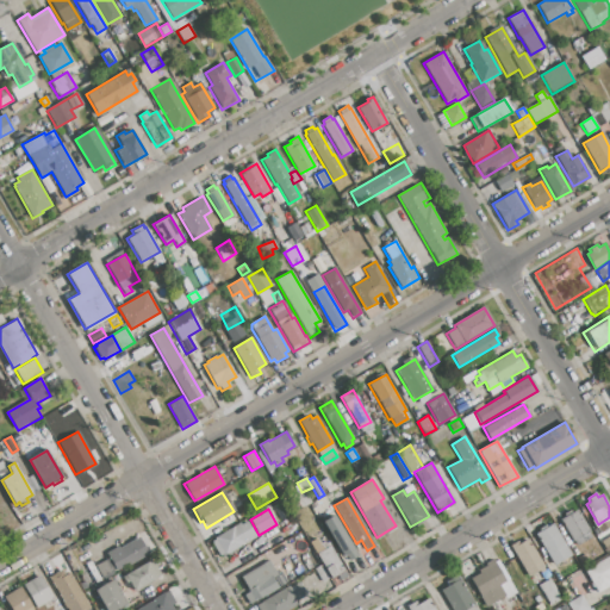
[(560,520),(565,516),(564,514),(570,510),(572,512),(578,509),(590,531),(589,533),(591,539),(577,546),(574,541),(572,542),(560,520)]
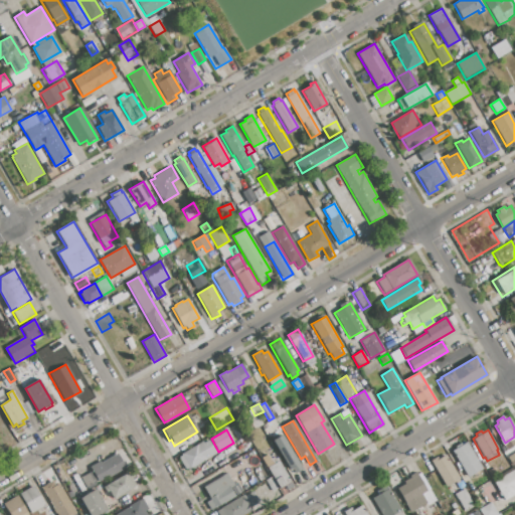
[(273,441),(283,435),(302,469),(295,473),(292,469),(290,470),(273,441)]
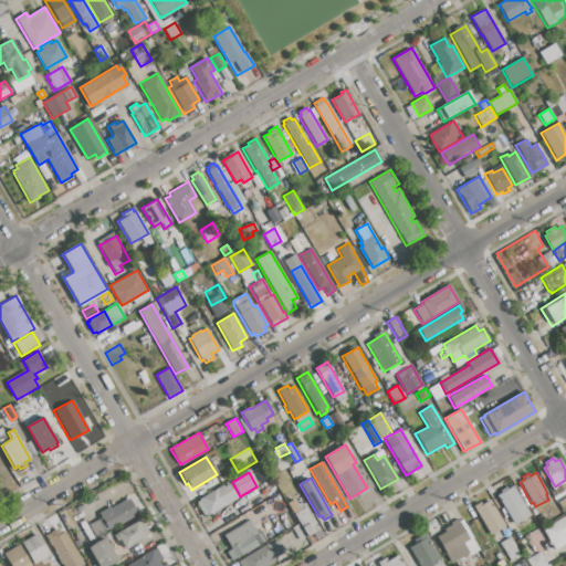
[(565,480),(565,489),(557,494),(553,489),(555,486),(565,480)]
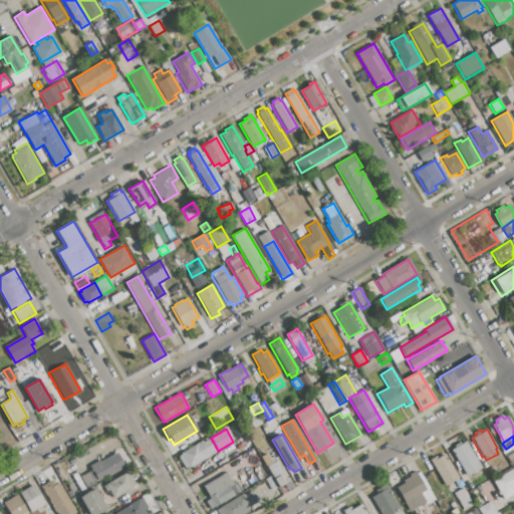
[(178,457),(181,455),(181,454),(202,441),(203,443),(208,440),(216,453),(189,469),(189,467),(185,469),(178,457)]
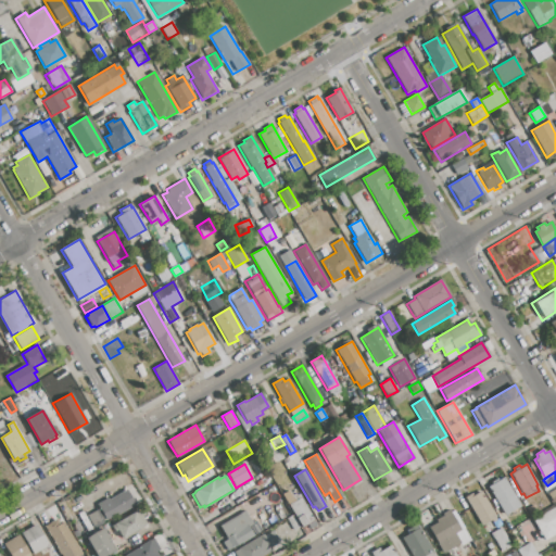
[(488,487),(491,484),(491,482),(497,479),(498,480),(504,477),(521,507),(505,516),(488,487)]
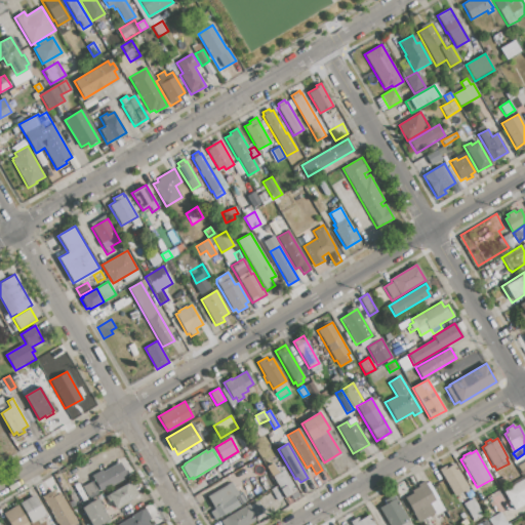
[(524,453),(524,460),(516,467),(513,460),(517,458),(524,453)]
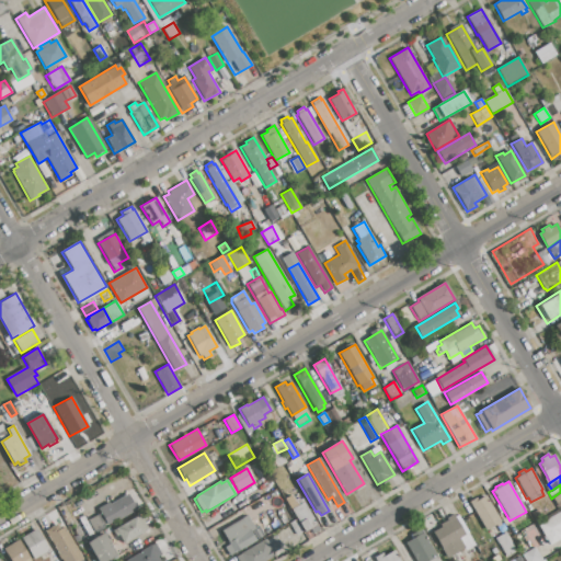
[(98,508),(126,492),(137,508),(122,517),(121,516),(106,525),(100,513),(98,508)]
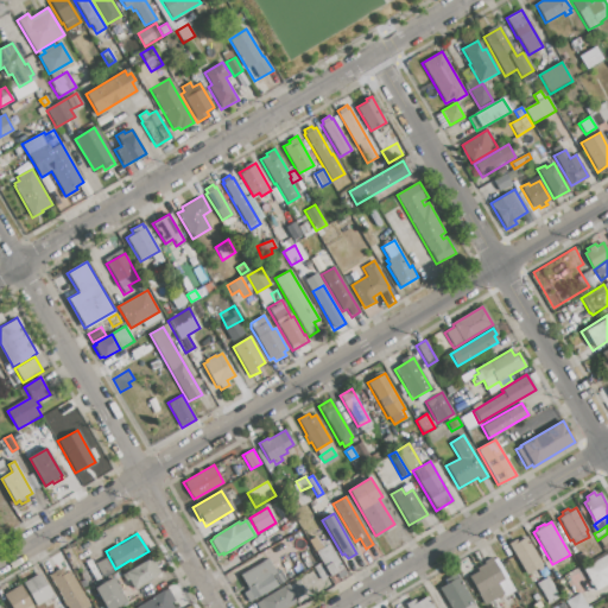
[(607,533),(607,549),(605,551),(597,540),(607,533)]
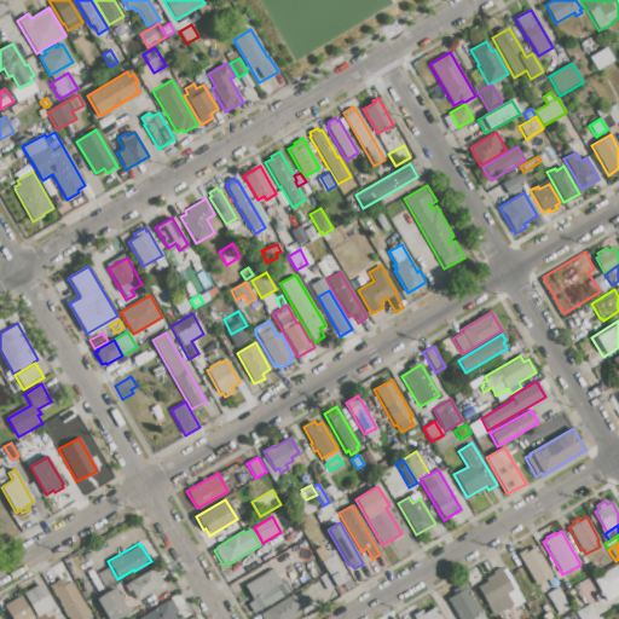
[(518,554),(525,549),(526,551),(536,547),(553,577),(536,585),(518,554)]
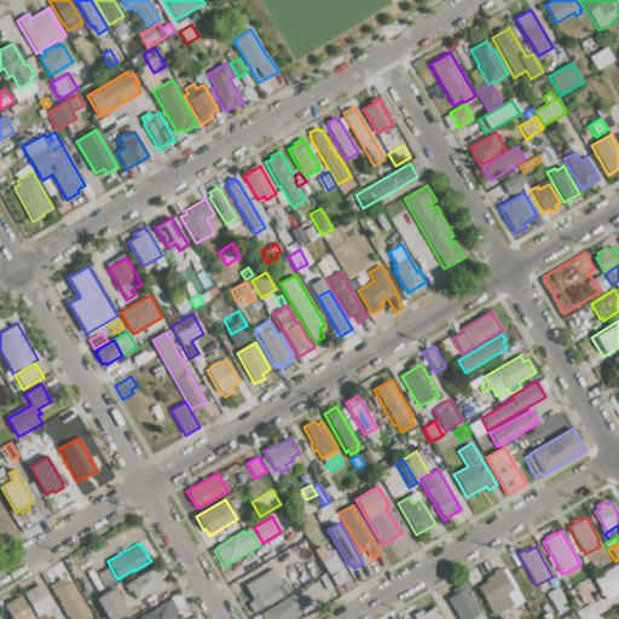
[(322,562),(328,559),(324,551),(328,549),(330,553),(333,550),(350,579),(335,586),(322,562)]
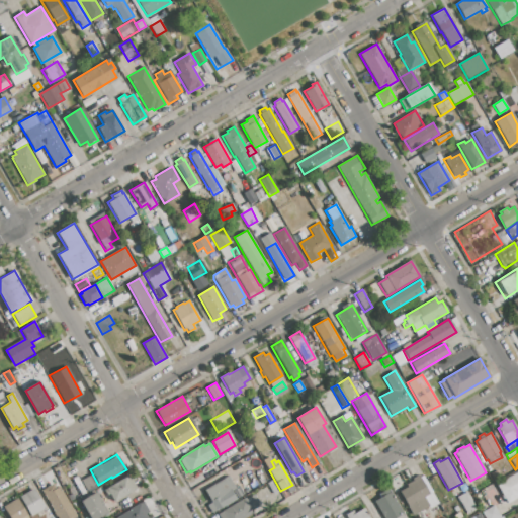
[(517,470),(517,496),(507,503),(496,484),(517,470)]
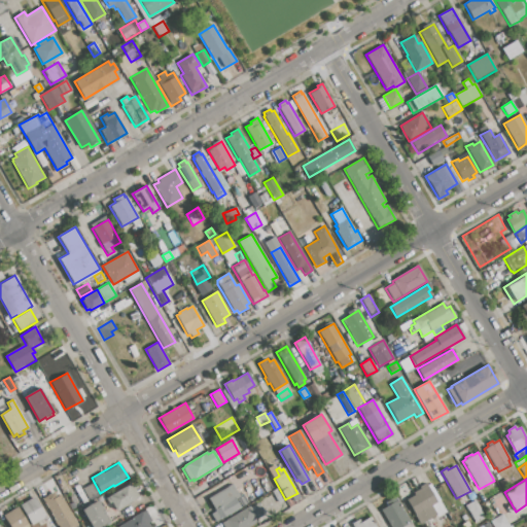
[(239,484),(245,480),(252,491),(246,495),(239,484)]
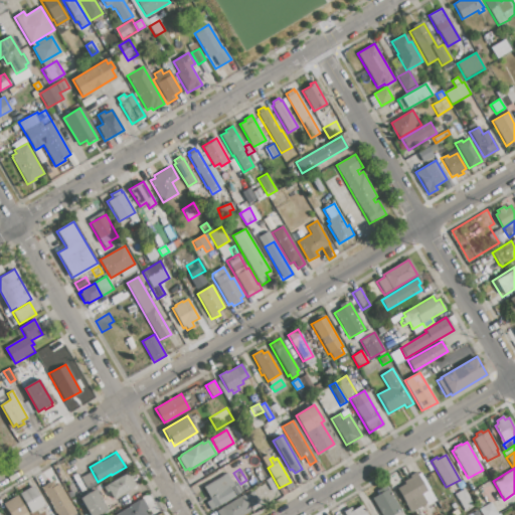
[(92,471),(98,482),(87,489),(79,478),(92,471)]
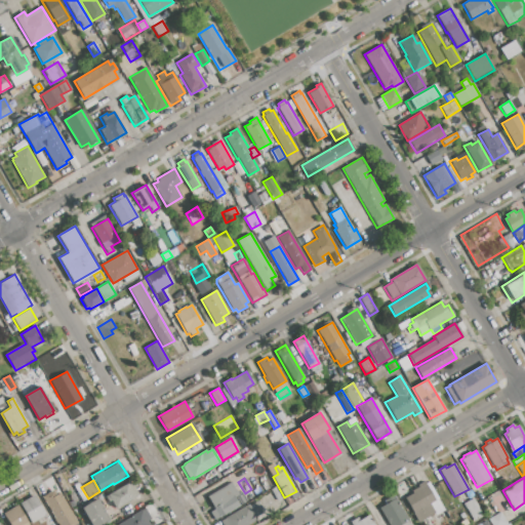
[(405,498),(413,494),(411,491),(418,488),(417,485),(425,481),(435,500),(429,503),(434,513),(419,522),(405,498)]
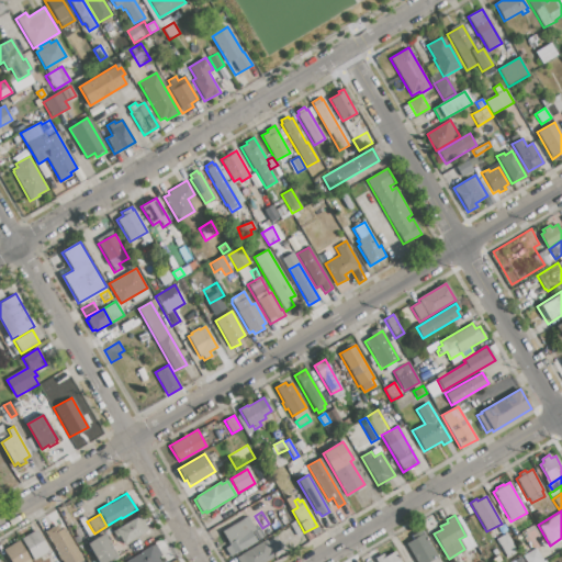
[(115,530),(136,518),(136,519),(139,517),(147,530),(144,531),(144,534),(124,544),(115,530)]
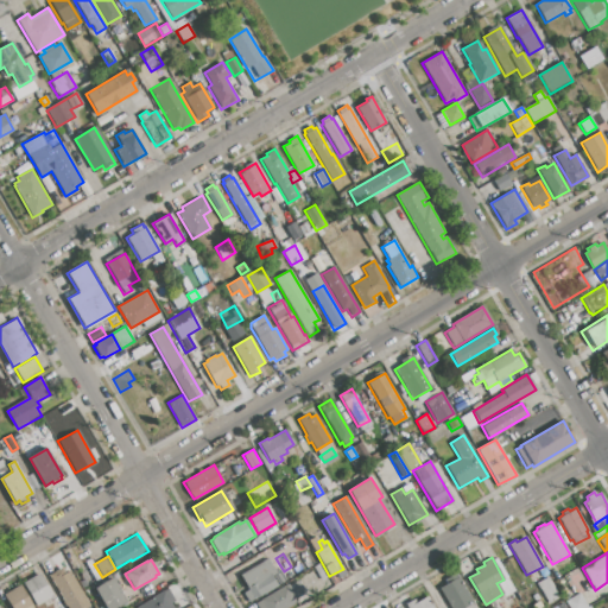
[(240,575),(267,559),(276,574),(272,576),(278,587),(249,603),(242,593),(248,589),(240,575)]
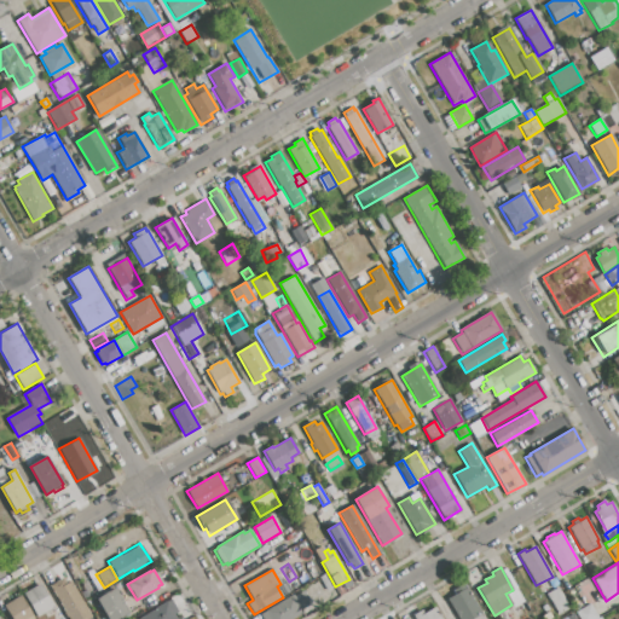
[(318,578),(325,573),(333,586),(327,591),(318,578)]
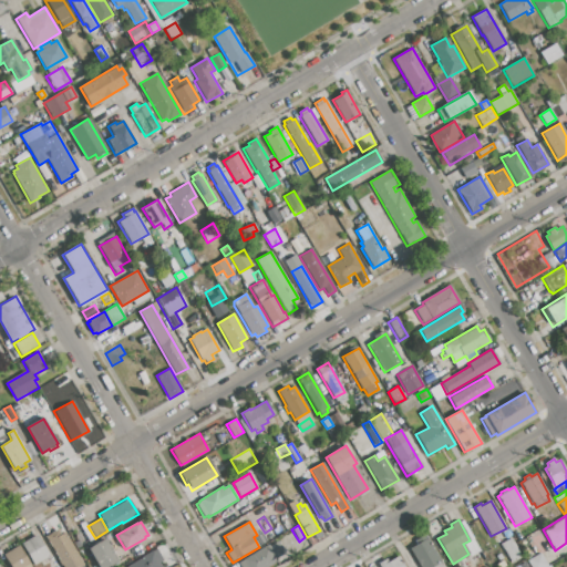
[(61,534),(64,532),(84,565),(80,566),(62,566),(44,536),(58,529),(61,534)]
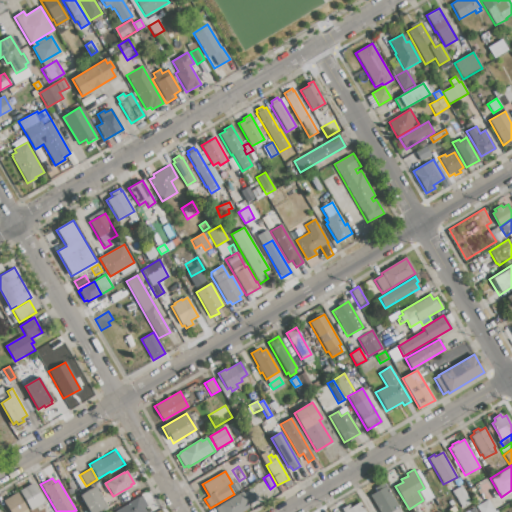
[(470,500),(465,491),(487,478),(496,494),(487,500),(482,493),(470,500)]
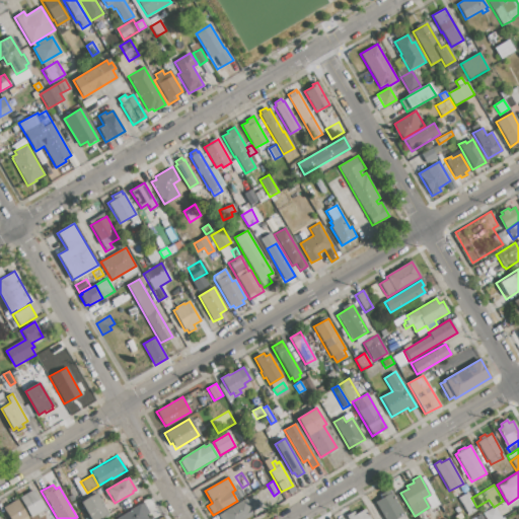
[(384,518),(375,502),(383,497),(381,494),(389,489),(406,518),(384,518)]
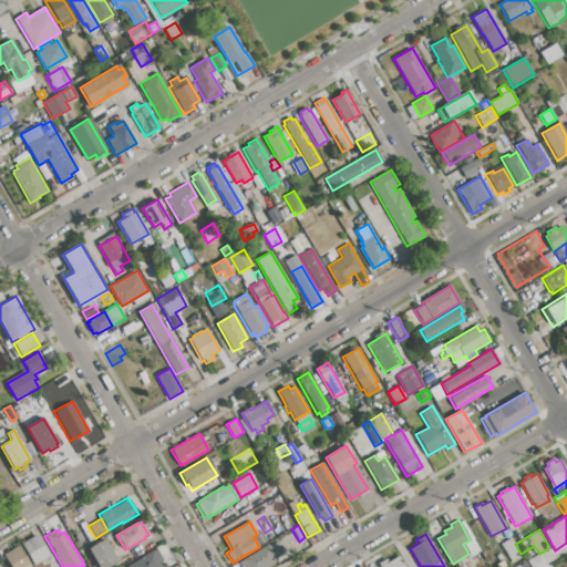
[(21,544),(37,535),(49,556),(34,565),(21,544)]
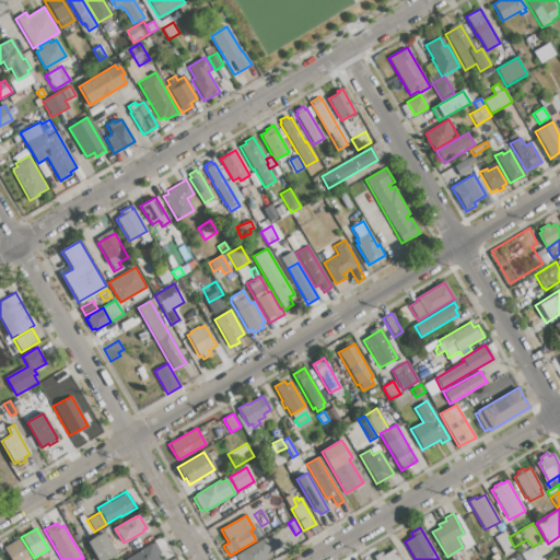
[(493,537),(504,531),(509,537),(514,547),(516,550),(505,556),(493,537)]
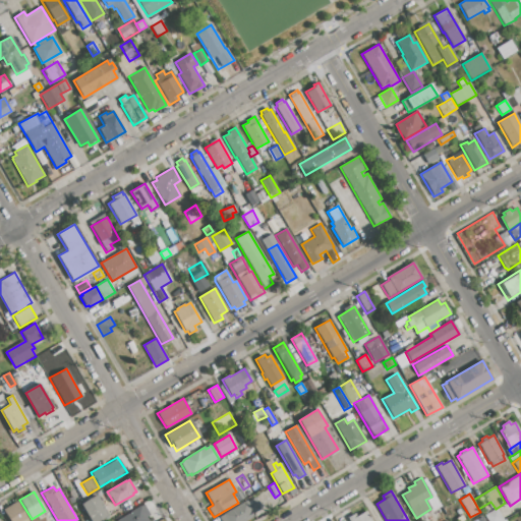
[(91,520),(80,504),(97,495),(105,509),(103,510),(108,518),(102,520),(91,520)]
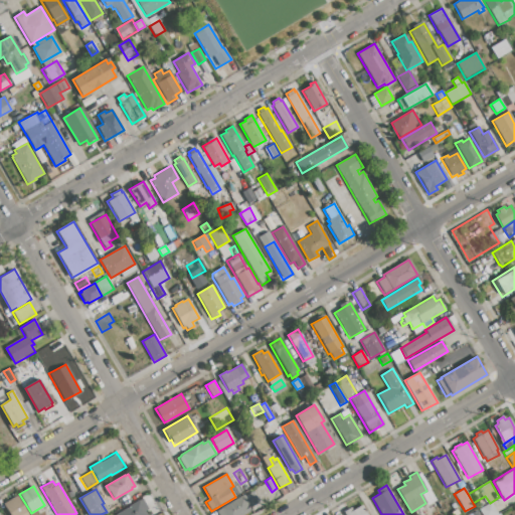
[(425,503),(420,494),(426,491),(430,490),(436,501),(427,506),(425,503)]
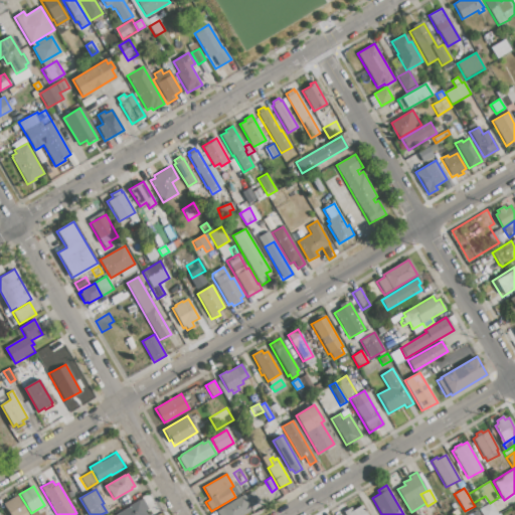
[(218,514),(216,511),(242,495),(244,497),(252,492),(259,503),(250,508),(251,510),(242,514),(218,514)]
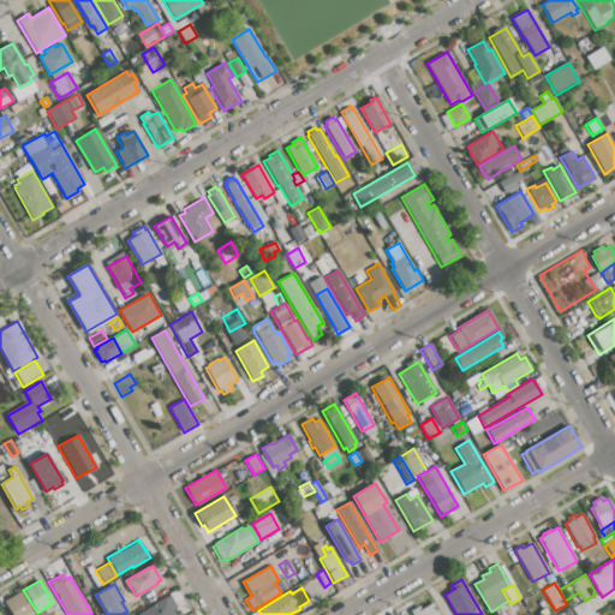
[(11,614),(4,602),(21,591),(33,613),(31,614),(11,614)]
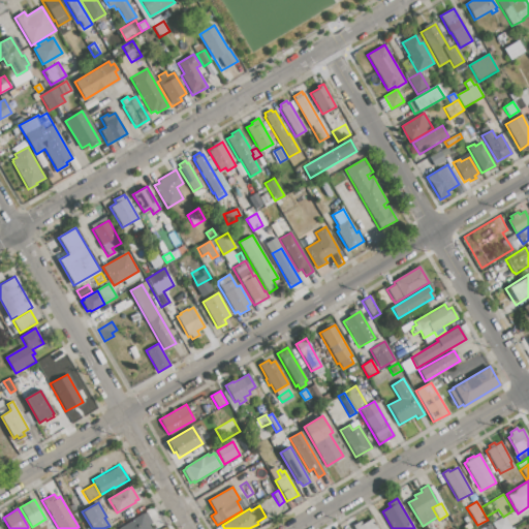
[(118,528),(133,521),(132,520),(146,511),(150,519),(148,520),(151,525),(149,526),(150,528),(118,528)]
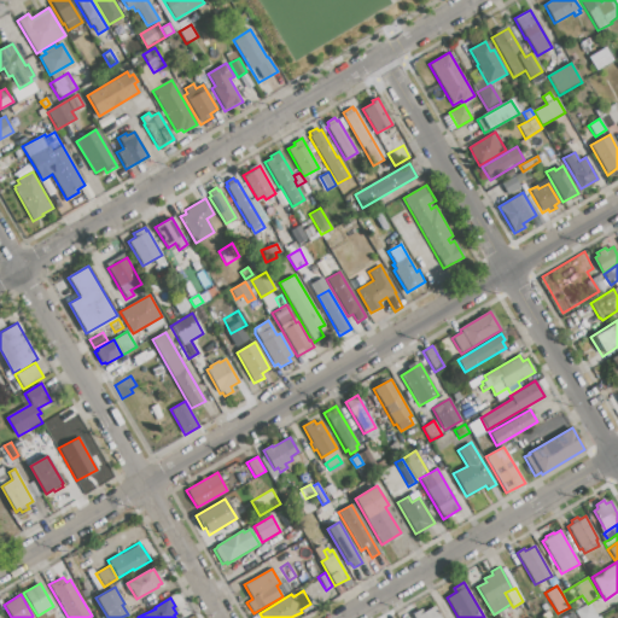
[(578,617),(576,612),(590,604),(598,617),(595,617),(578,617)]
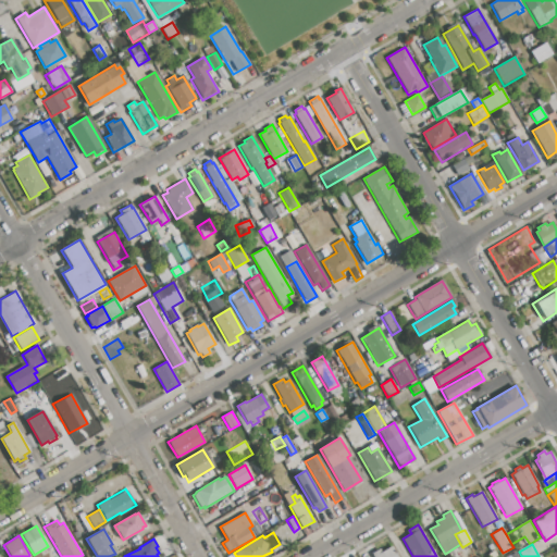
[(372,556),(371,554),(381,548),(382,552),(391,546),(397,556),(372,556)]
